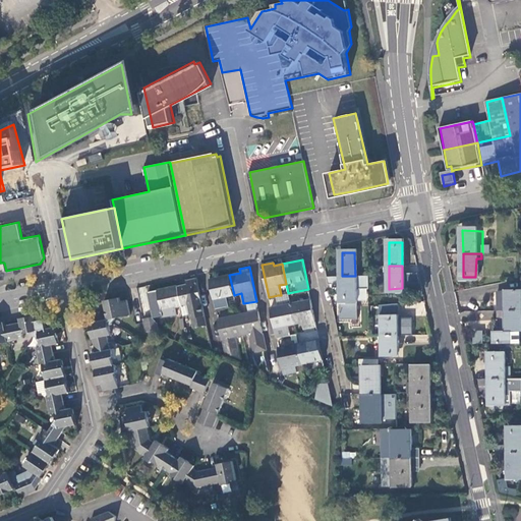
[(234,295),(229,275),(210,279),(216,306),(228,303),(227,296),(234,295)]
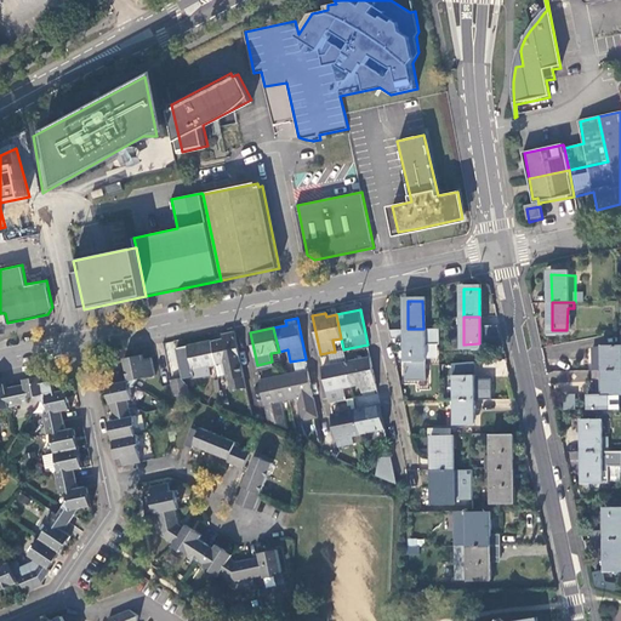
[(408,329),(408,357),(405,357),(405,380),(427,380),(427,357),(423,357),(423,329),(408,329)]
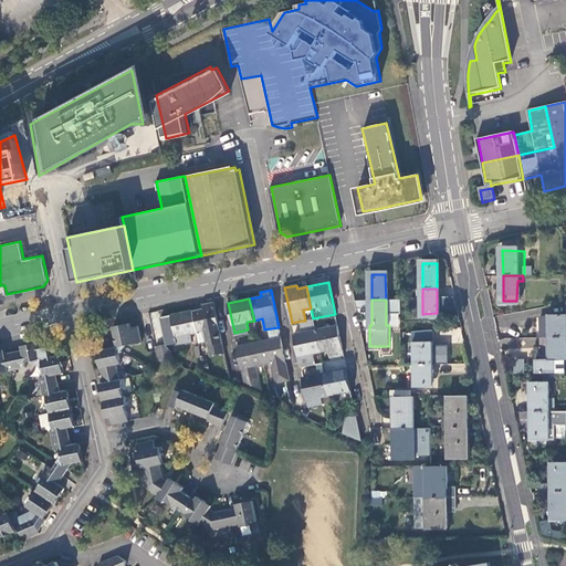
[(203,307),(192,310),(197,333),(199,342),(207,341),(210,356),(224,353),(222,345),(213,302),(202,304),(203,307)]
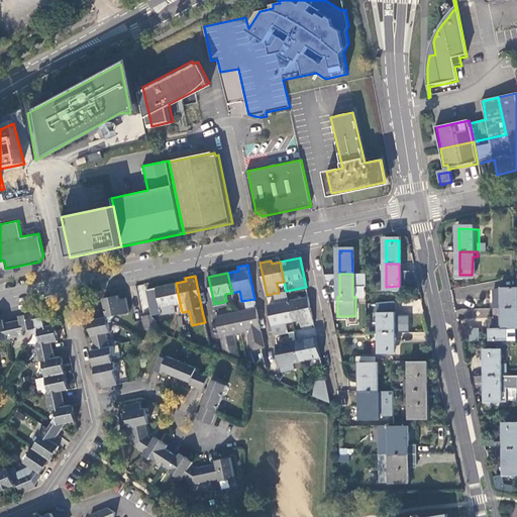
[(180,304),(176,283),(157,288),(162,314),(176,311),(174,305),(180,304)]
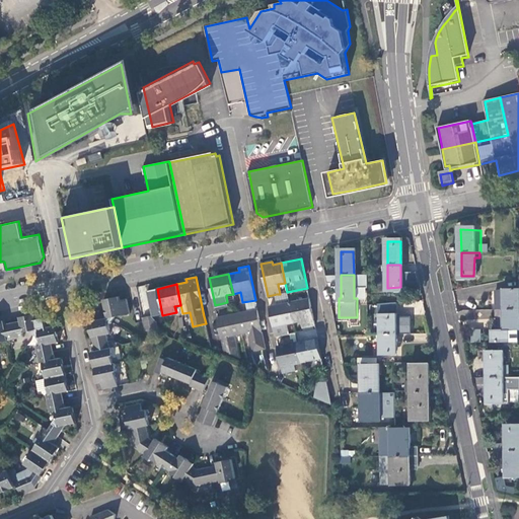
[(518,288),(496,290),(497,309),(506,309),(518,308),(518,288)]
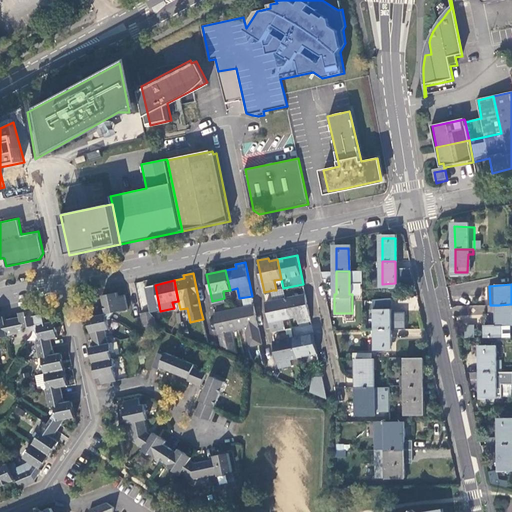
[(285,295),(283,288),(276,290),(273,290),(274,297),(285,295)]
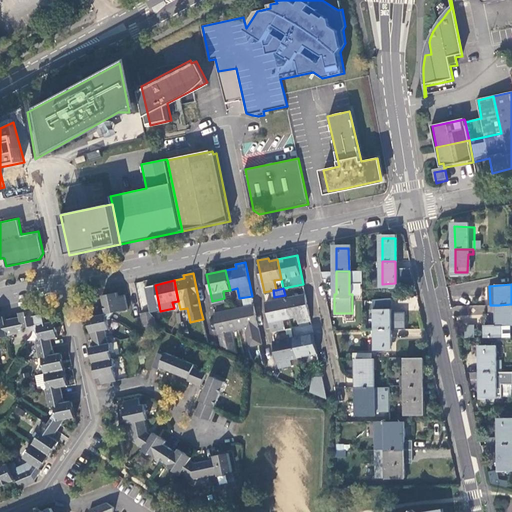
[(114,312),(128,308),(125,294),(118,295),(117,291),(102,295),(105,313),(88,317),(94,346),(90,347),(96,378),(100,377),(102,384),(116,381),(113,366),(115,366),(114,357),(112,358),(110,351),(112,351),(110,343),(108,343),(105,329),(110,328),(108,321),(114,312)]
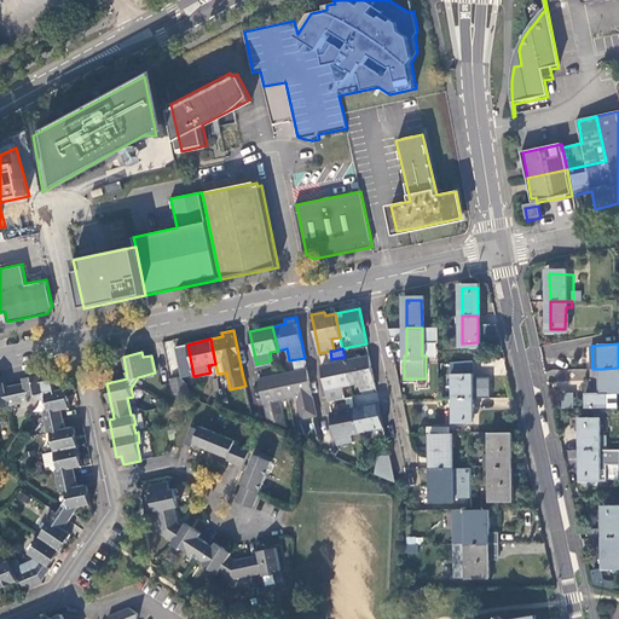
[(376,387),(369,356),(345,360),(351,385),(359,383),(360,391),(376,387)]
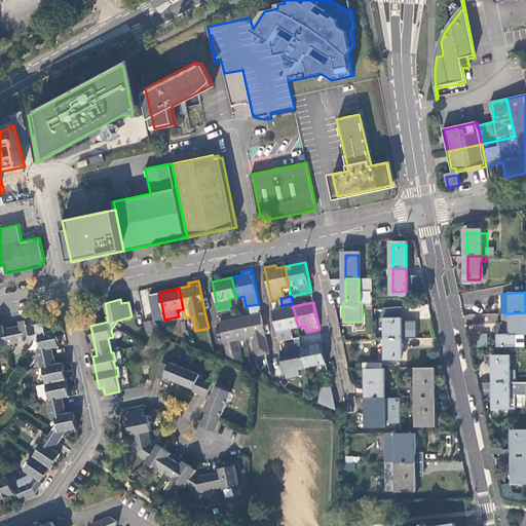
[(293,306),(273,310),(278,338),(279,337),(292,335),(291,329),(298,327),(293,306)]
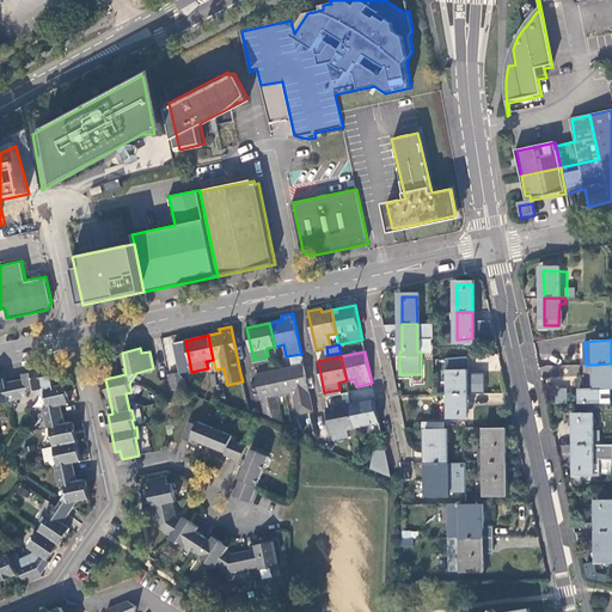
[(181,363),(173,365),(177,377),(184,378),(181,363)]
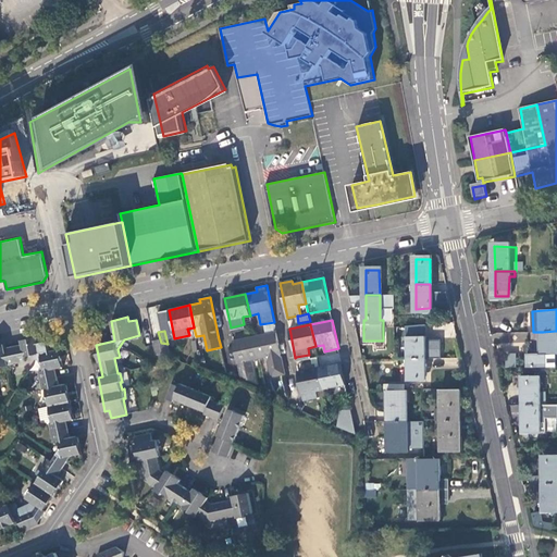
[(556,367),(556,331),(543,332),(543,341),(543,354),(528,354),(529,368),(556,367)]
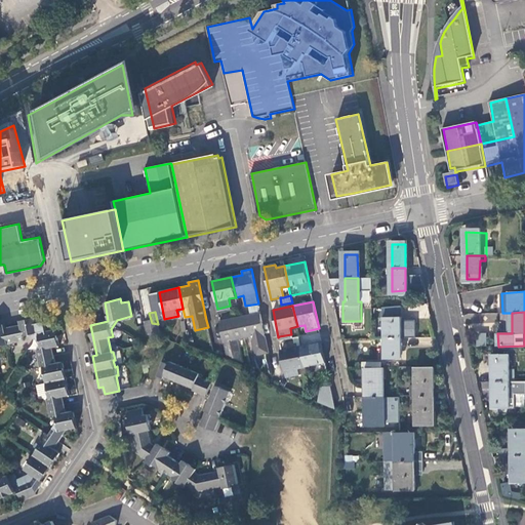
[(142,315),(145,327),(157,329),(158,324),(152,323),(149,313),(142,315)]
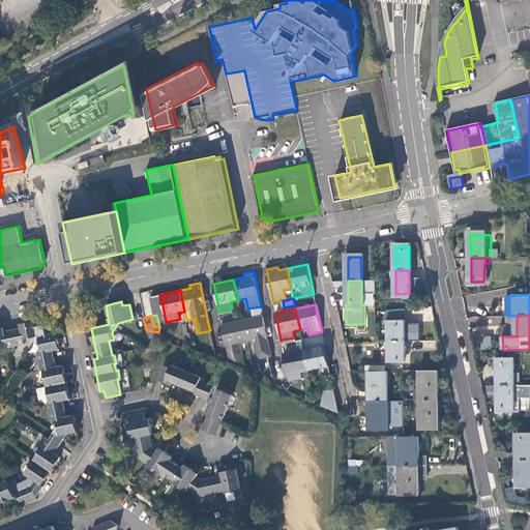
[(242,320),(246,341),(255,339),(256,345),(253,346),(255,355),(270,351),(263,316),(242,320)]
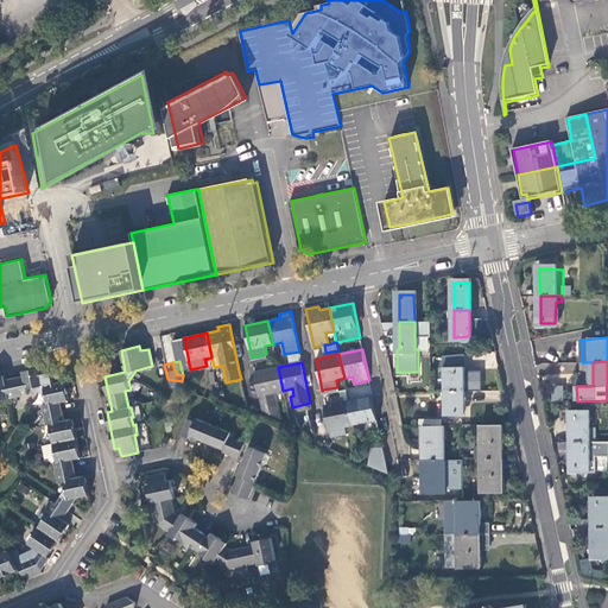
[(593,362),(582,362),(582,372),(593,372),(593,362)]
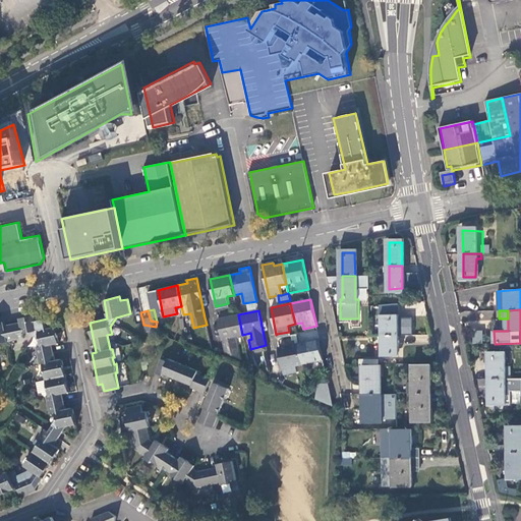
[(222,337),(224,351),(241,358),(236,336),(242,335),(238,314),(218,319),(222,337)]
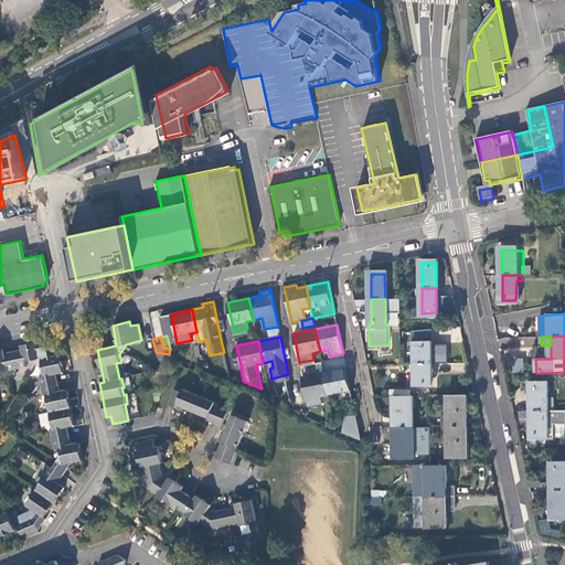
[(416,364),(430,363),(429,341),(415,341),(416,364)]
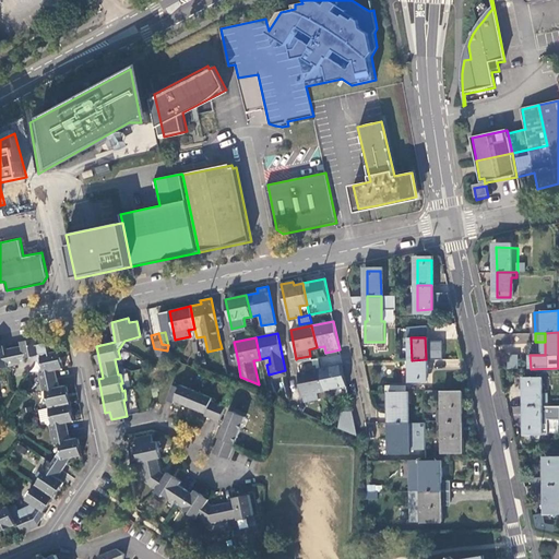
[(40,355),(50,354),(47,344),(38,345),(37,340),(33,341),(32,340),(28,340),(28,341),(22,343),(23,346),(14,348),(18,365),(26,364),(25,359),(33,357),(37,360),(40,355)]
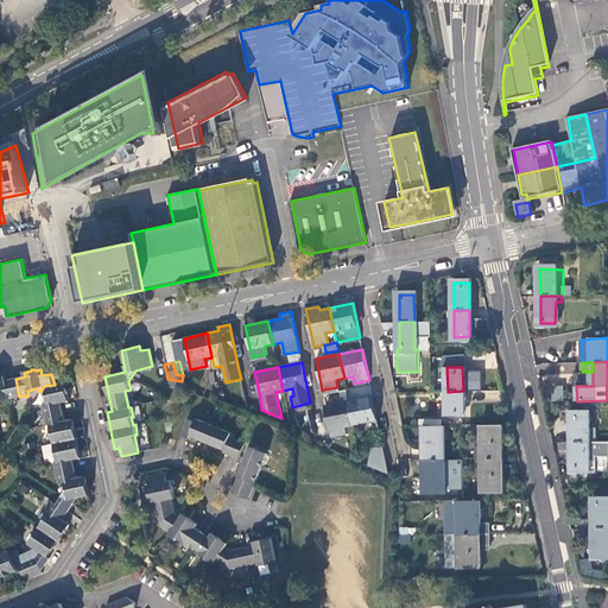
[(6,380),(5,377),(0,377),(0,400),(19,397),(16,379),(6,380)]
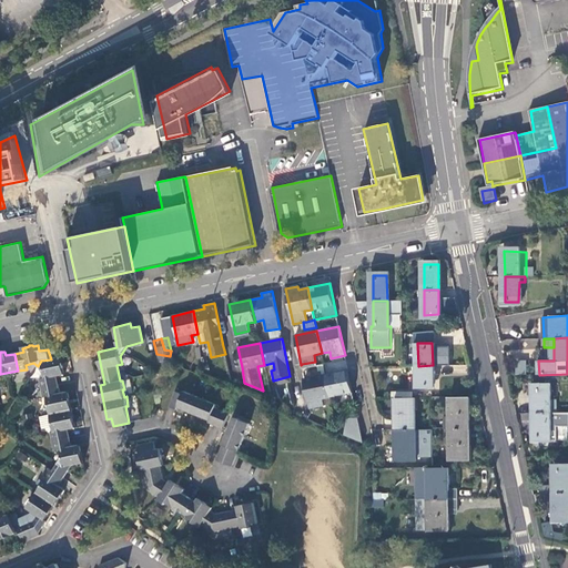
[(64,375),(61,357),(51,359),(41,361),(38,366),(43,371),(46,378),(40,379),(42,389),(59,385),(58,376),(64,375)]
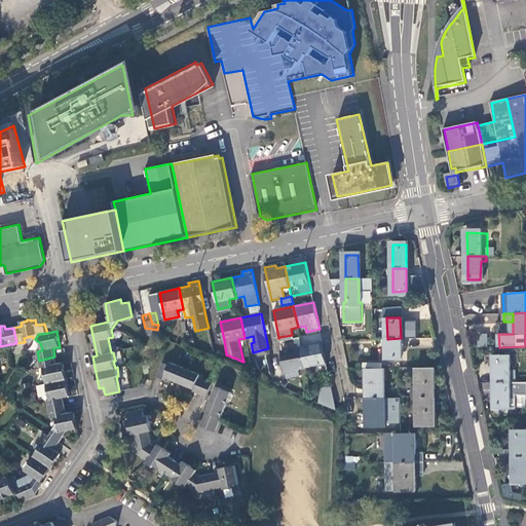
[(488,336),(479,336),(479,345),(488,345),(488,336)]
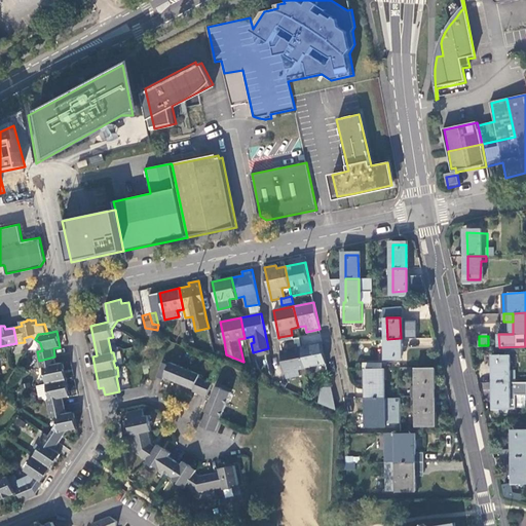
[(401,359),(401,338),(387,339),(387,360),(401,359)]
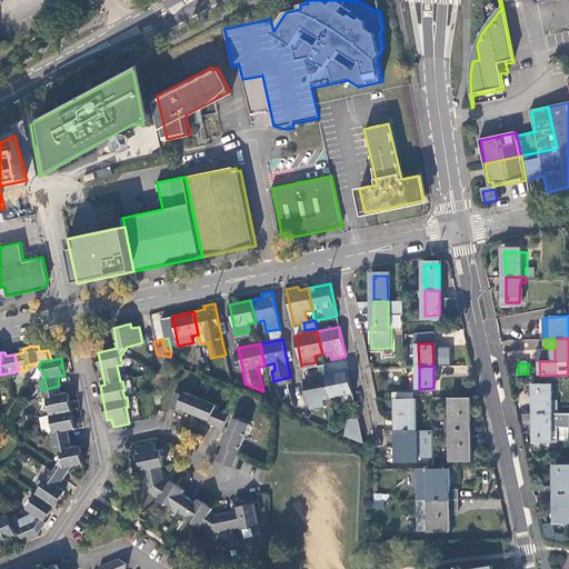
[(356,406),(348,370),(327,375),(331,397),(340,396),(342,408),(356,406)]
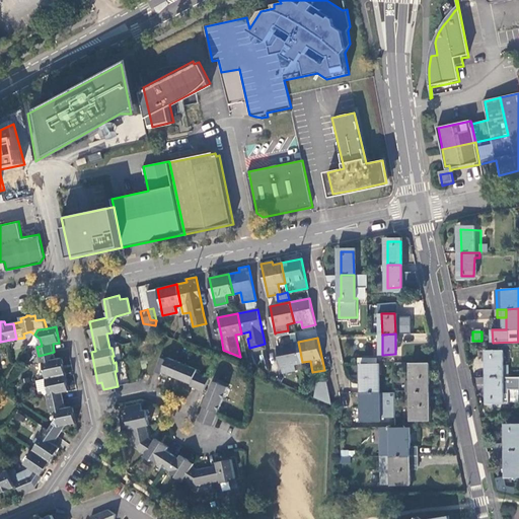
[(302,362),(298,342),(278,346),(283,373),(296,370),(295,364),(302,362)]
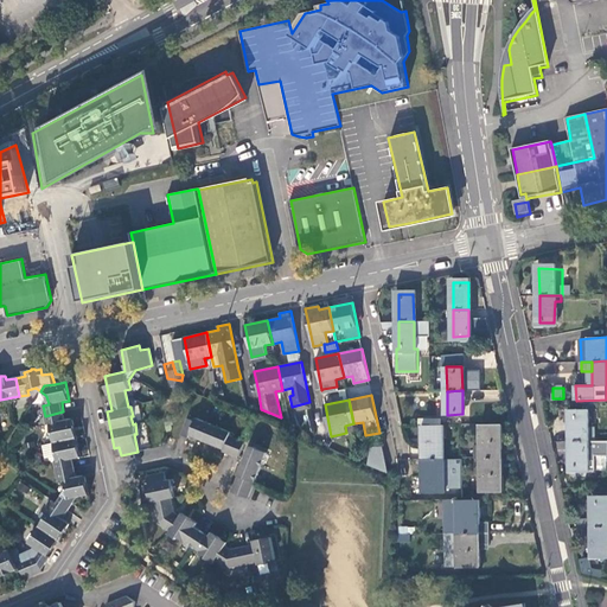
[(589,410),(569,410),(569,442),(589,441),(589,428),(589,410)]
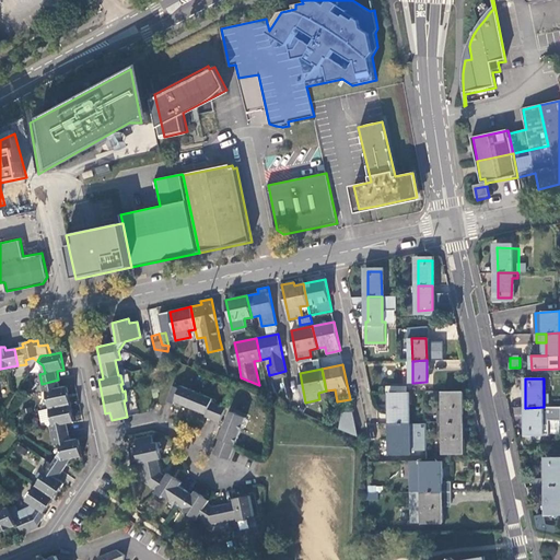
[(60,388),(58,380),(42,384),(43,393),(47,392),(50,409),(71,405),(68,387),(60,388)]
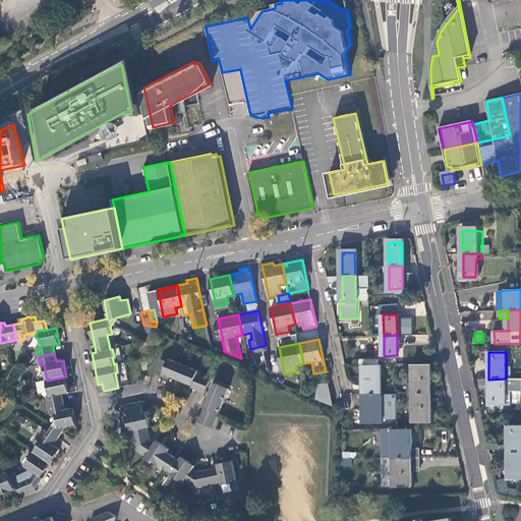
[(192,387),(206,393),(212,378),(198,372),(199,370),(170,357),(168,360),(162,358),(156,372),(163,375),(164,372),(192,385),(192,387)]
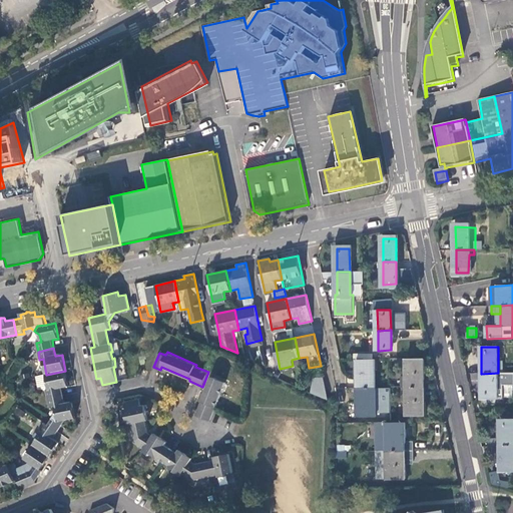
[(361,374),(361,388),(376,388),(376,359),(358,360),(358,374),(361,374)]
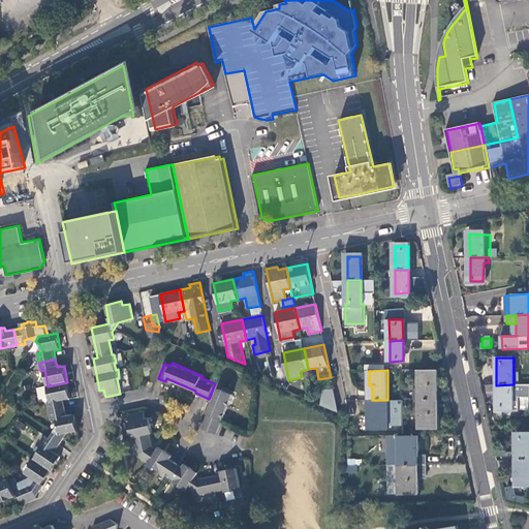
[(414,399),(438,399),(438,370),(418,370),(418,387),(414,387),(414,399)]
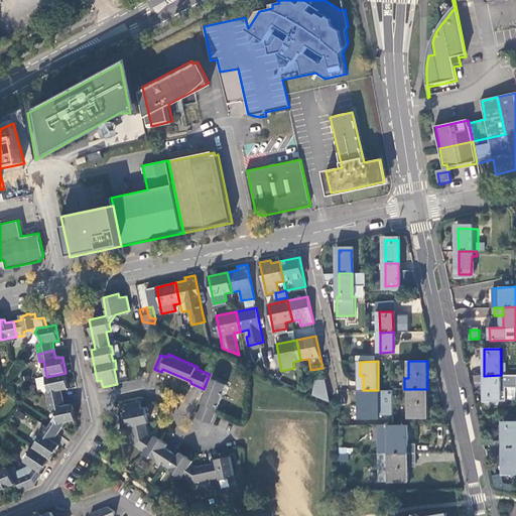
[(69,389),(66,373),(46,377),(49,393),(46,393),(48,401),(63,398),(62,390),(69,389)]
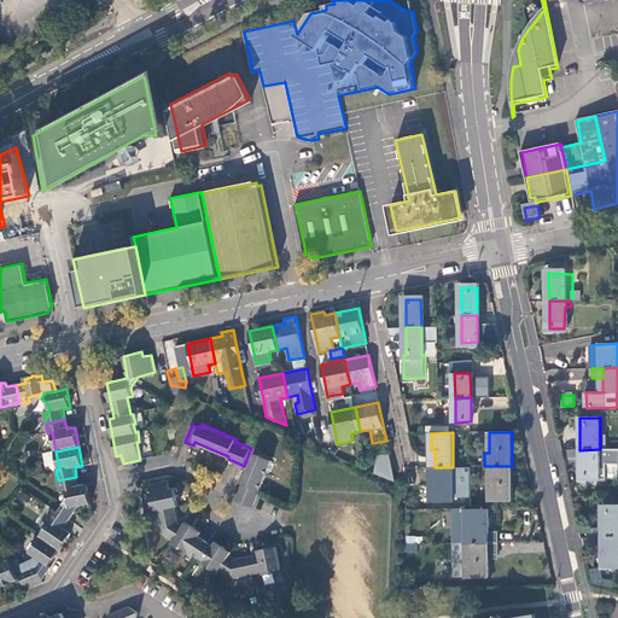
[(600,449),(579,450),(579,482),(601,482),(601,476),(600,449)]
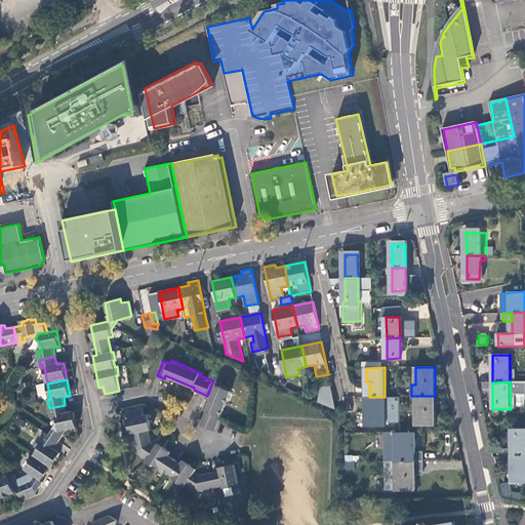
[(217,385),(200,425),(215,431),(232,391),(217,385)]
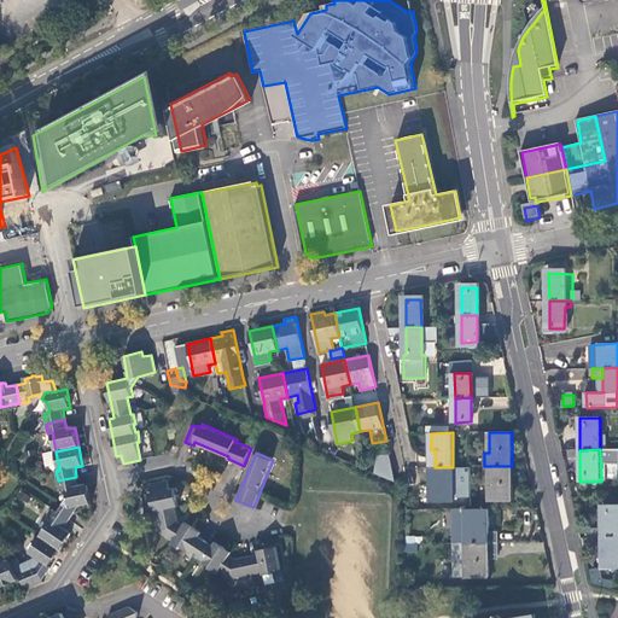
[(392,456),(375,453),(372,476),(389,478),(392,456)]
